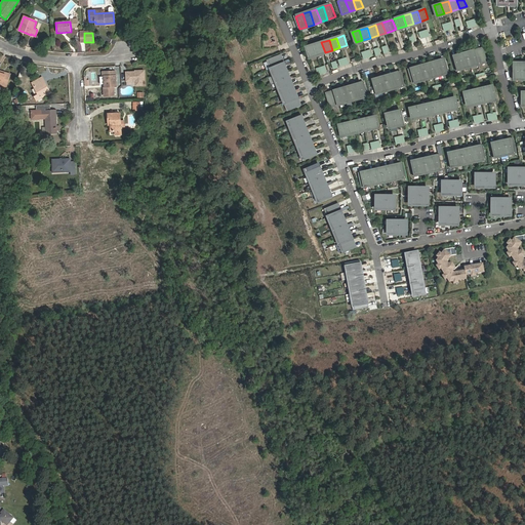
[(321,42),(314,45),(317,55),(325,52),(321,42)]
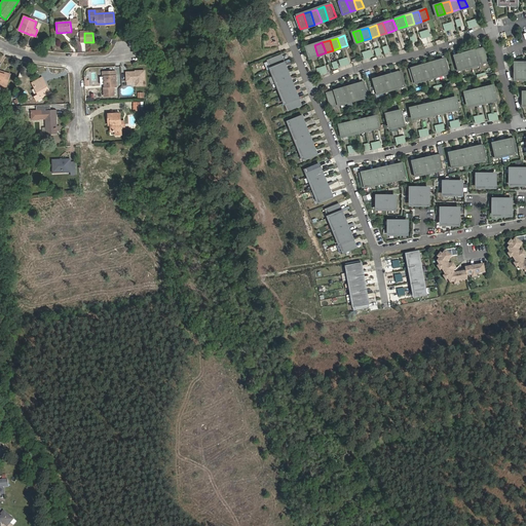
[(314,45),(307,47),(310,58),(317,55),(314,45)]
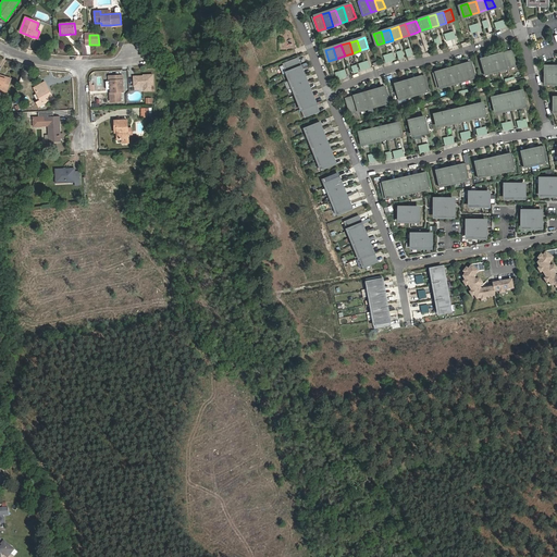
[(516,65),(511,51),(503,54),(506,69),(516,65)]
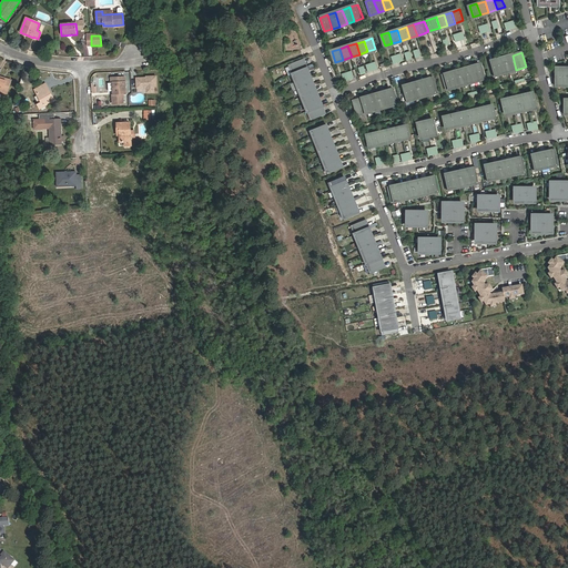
[(516,70),(513,56),(505,58),(508,71),(516,70)]
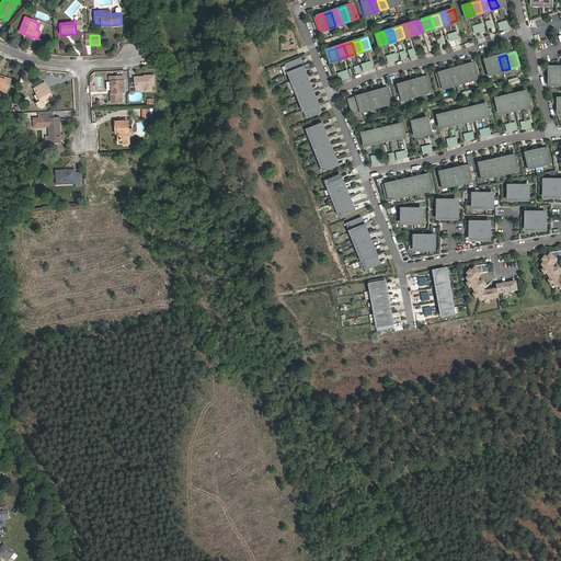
[(502,70),(499,57),(491,58),(495,72),(502,70)]
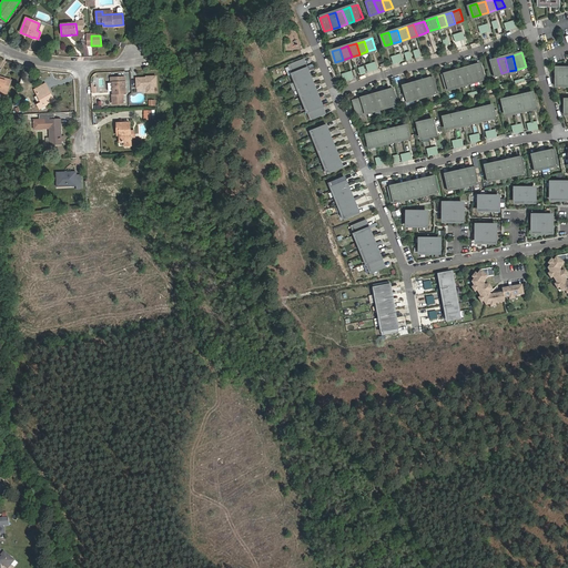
[(501,73),(497,59),(489,62),(493,75),(501,73)]
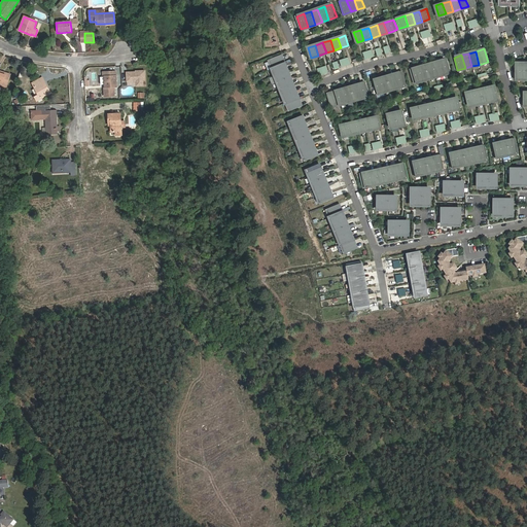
[(285,64),(282,56),(269,61),(273,69),(285,64)]
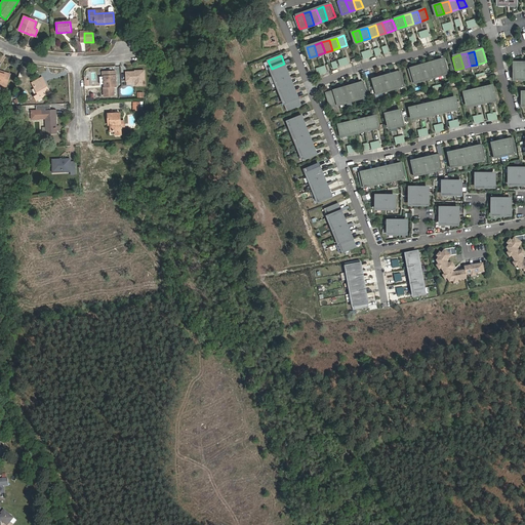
[(449,73),(445,59),(437,62),(441,75),(449,73)]
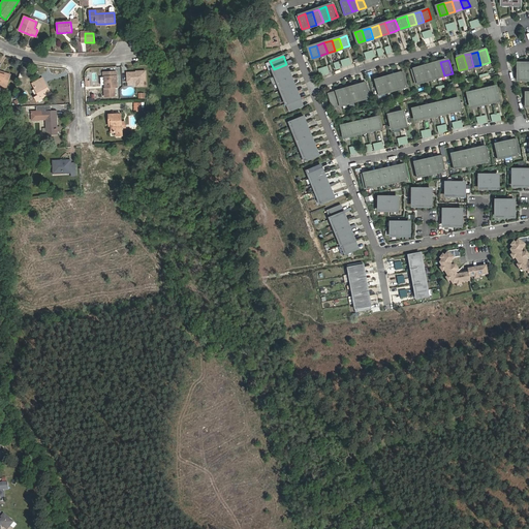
[(444,75),(440,62),(434,64),(437,78),(444,75)]
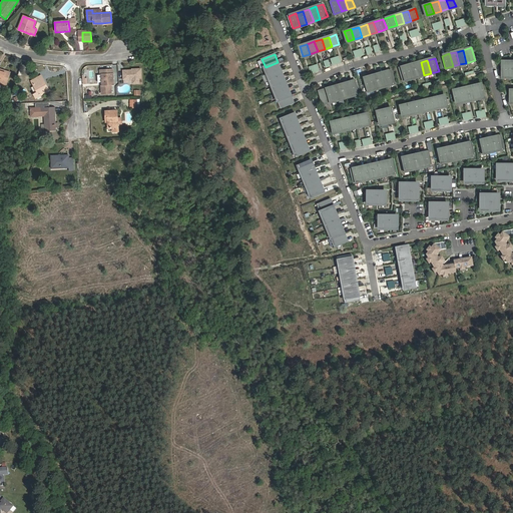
[(512,76),(512,61),(503,61),(503,77),(512,76)]
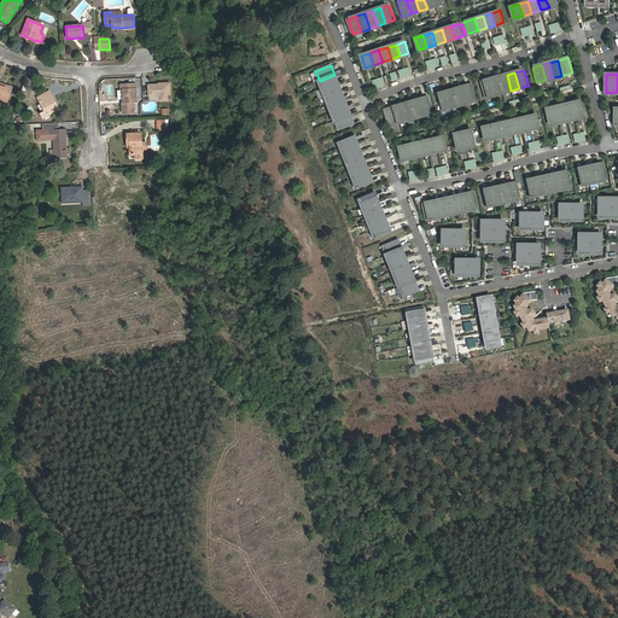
[(322,89),(338,83),(334,75),(320,81),(322,89)]
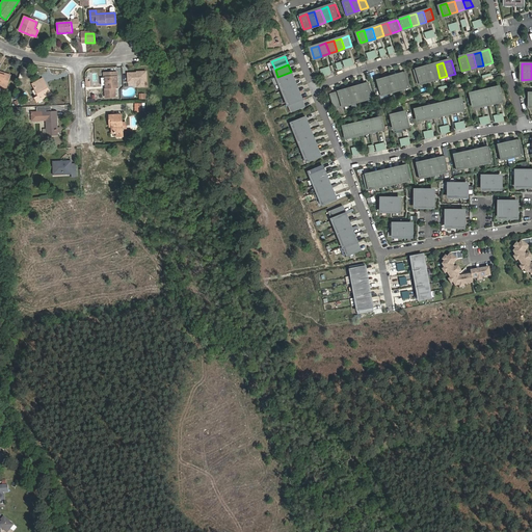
[(440,78),(436,64),(429,67),(433,79),(440,78)]
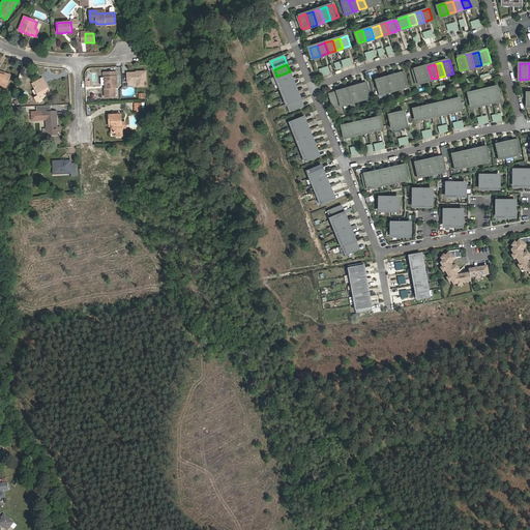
[(432,79),(428,66),(420,68),(424,81),(432,79)]
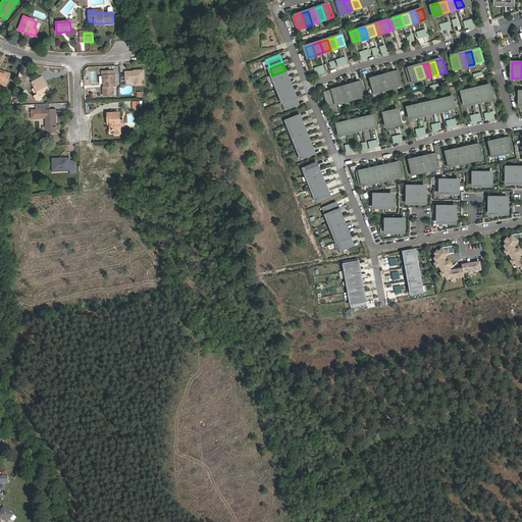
[(418,80),(414,67),(407,68),(411,82),(418,80)]
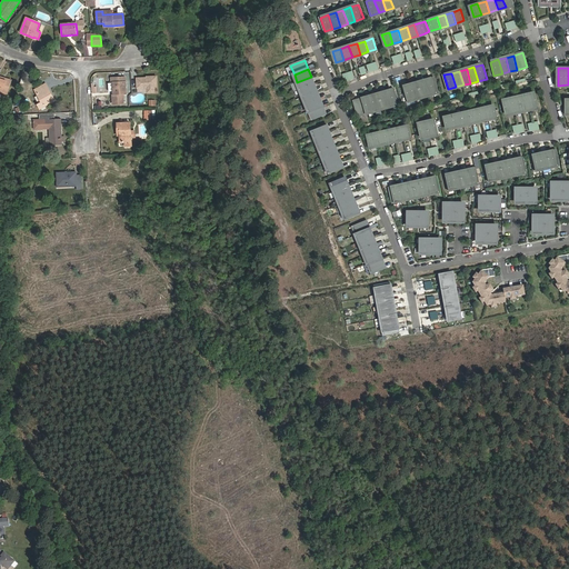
[(158,77),(137,76),(136,89),(146,89),(146,93),(158,95),(158,77)]
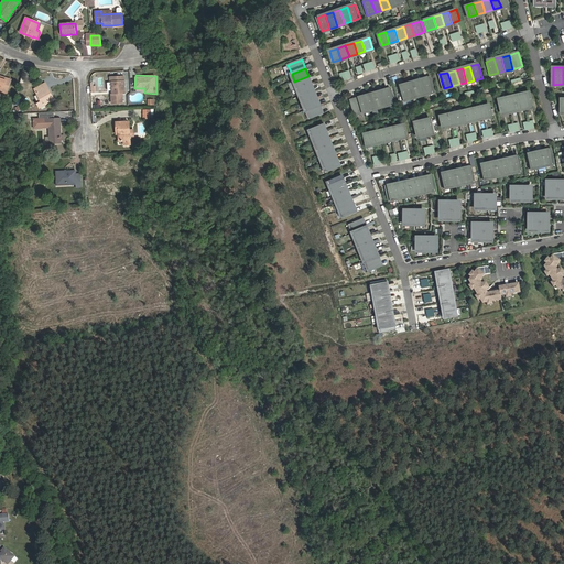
[(110,77),(110,82),(112,82),(112,94),(111,94),(111,102),(122,102),(121,94),(125,93),(123,76),(110,77)]
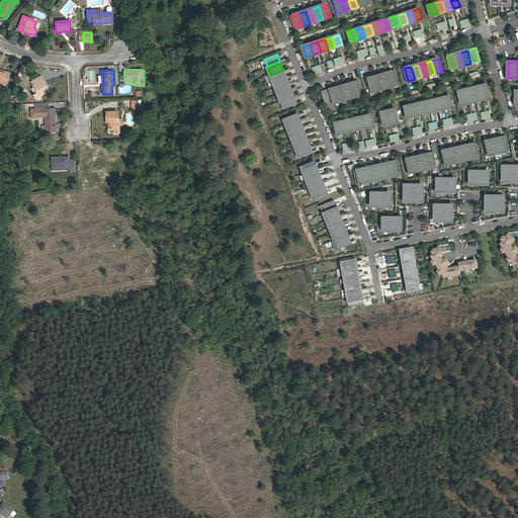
[(285,76),(283,70),(270,75),(273,81),(285,76)]
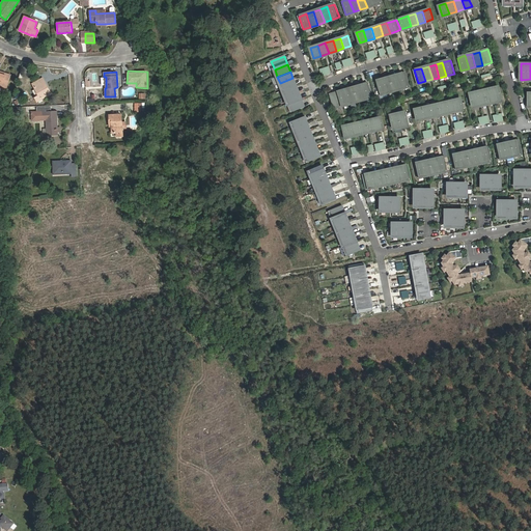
[(409,86),(404,73),(397,75),(400,88),(409,86)]
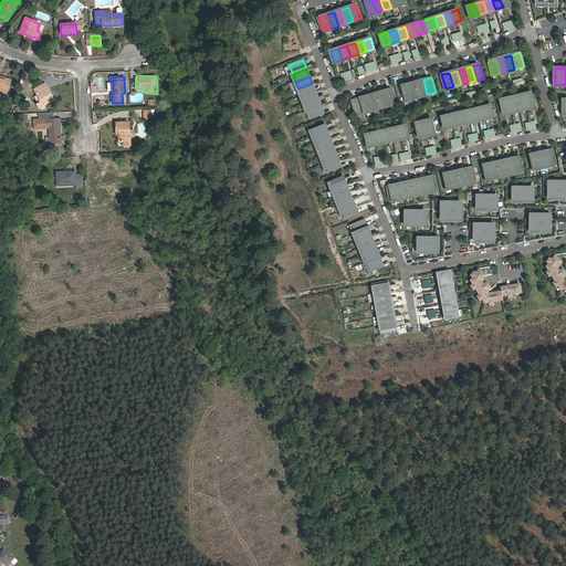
[(0,80),(0,88),(8,92),(11,81),(7,79),(6,83),(0,80)]
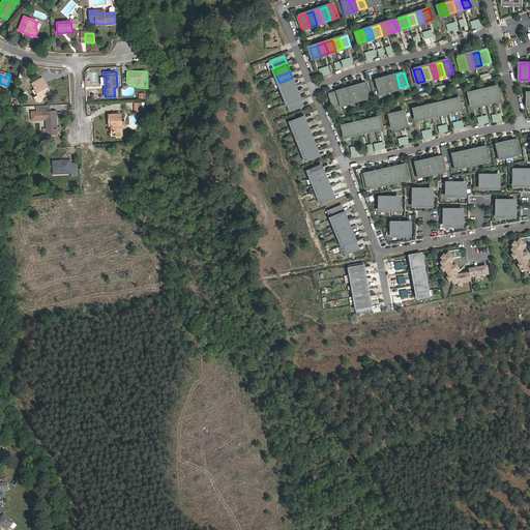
[(400,88),(396,75),(389,77),(392,90),(400,88)]
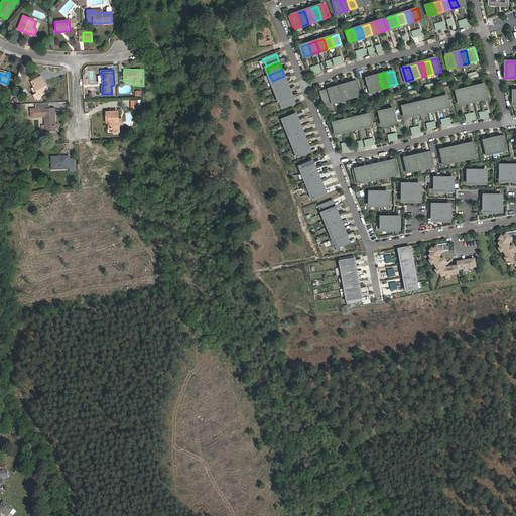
[(382,88),(379,75),(372,77),(375,90),(382,88)]
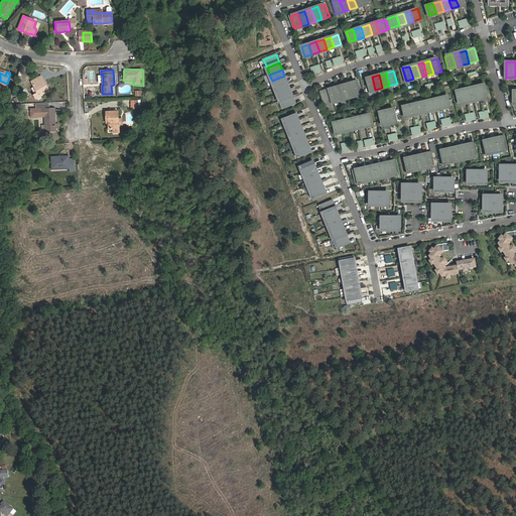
[(287,83),(284,76),(272,81),(274,88),(287,83)]
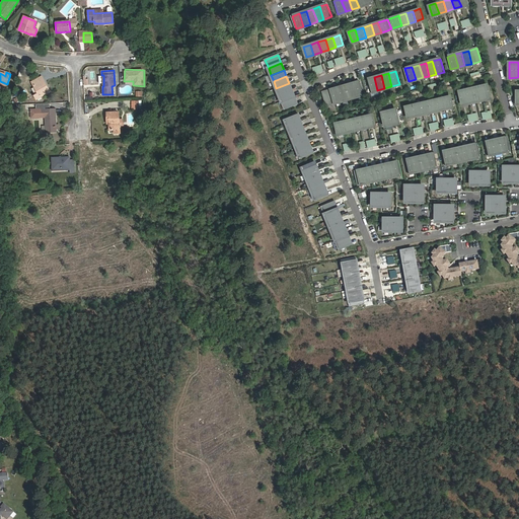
[(41,81),(44,79),(43,77),(32,82),(39,93),(35,95),(36,98),(50,91),(48,87),(45,89),(41,81)]
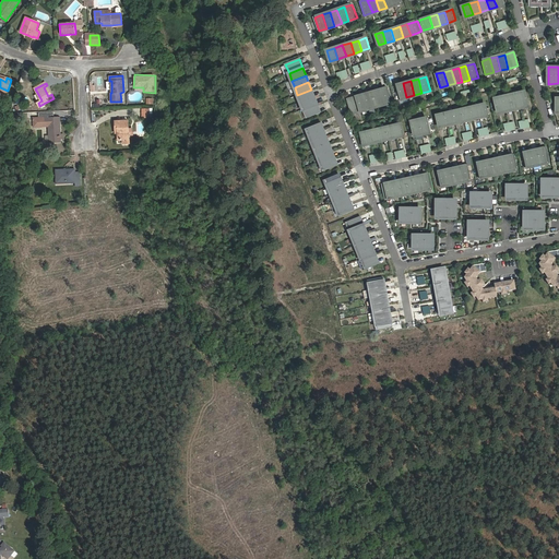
[(406,97),(403,83),(395,85),(399,99),(406,97)]
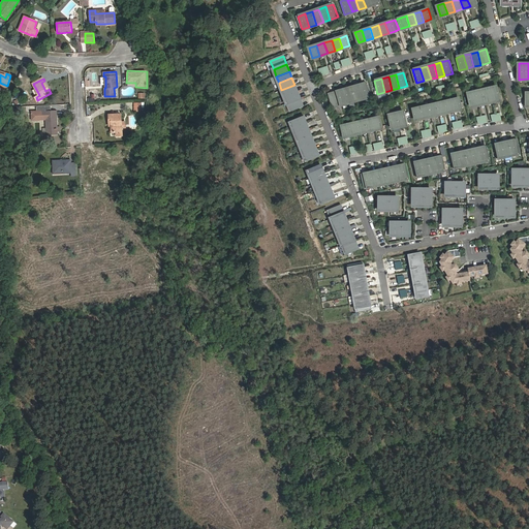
[(371,96),(367,84),(359,86),(363,99),(371,96)]
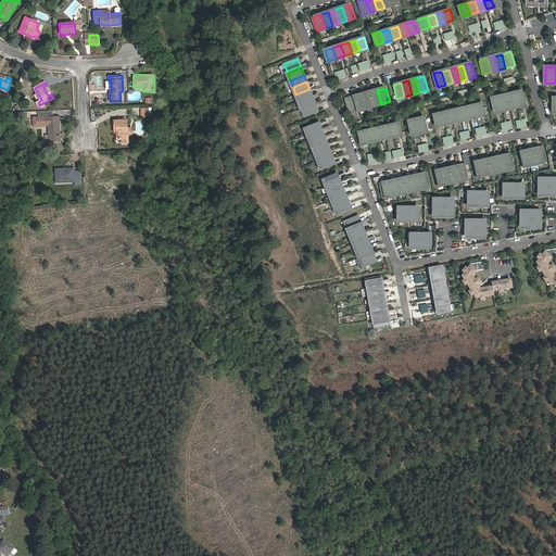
[(312,96),(310,89),(295,95),(299,101),(312,96)]
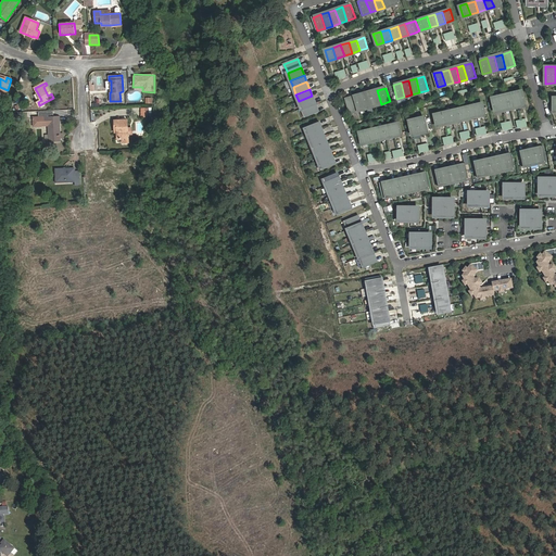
[(381,104),(377,90),(370,92),(374,105),(381,104)]
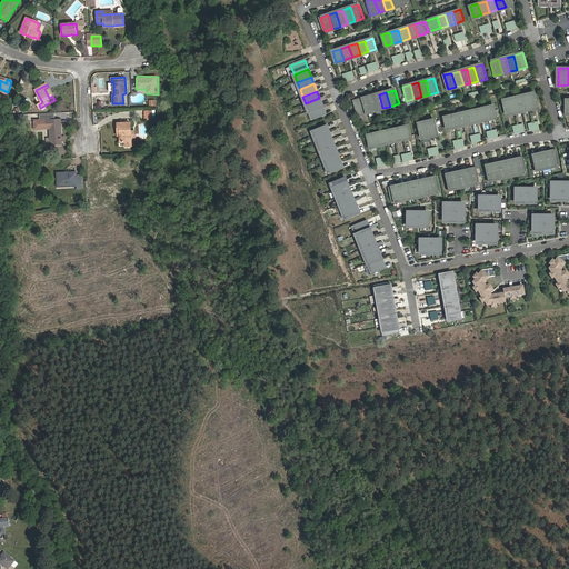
[(538,108),(535,93),(527,95),(530,109),(538,108)]
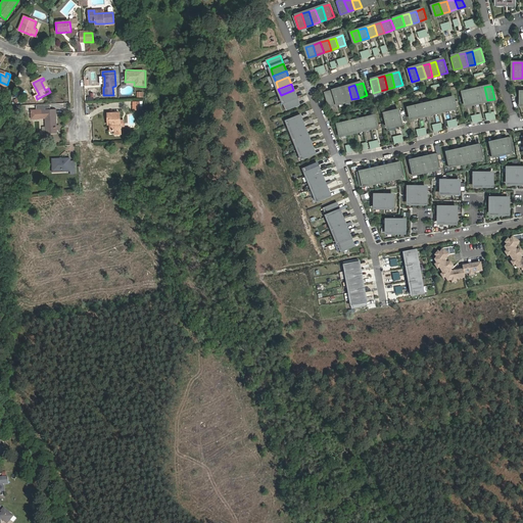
[(351,99),(348,87),(341,88),(344,101),(351,99)]
